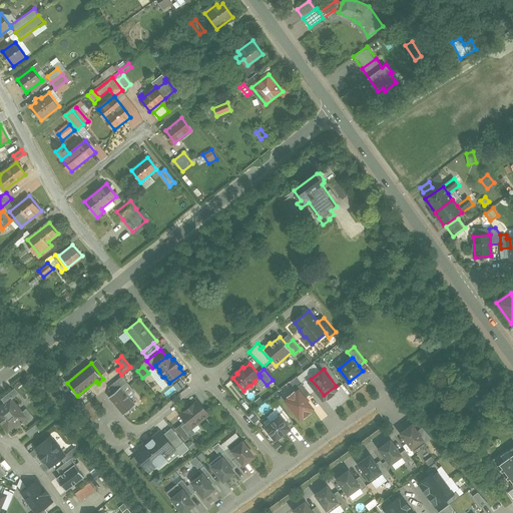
[(123,376),(114,383),(119,389),(121,387),(128,381),(123,376)]
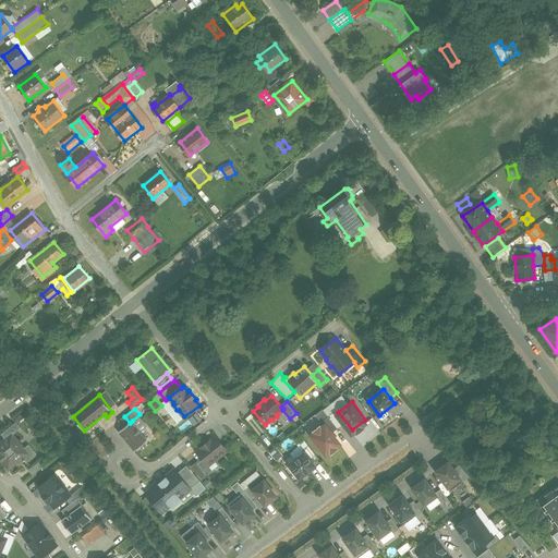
[(130,423),(124,416),(119,421),(124,427),(130,423)]
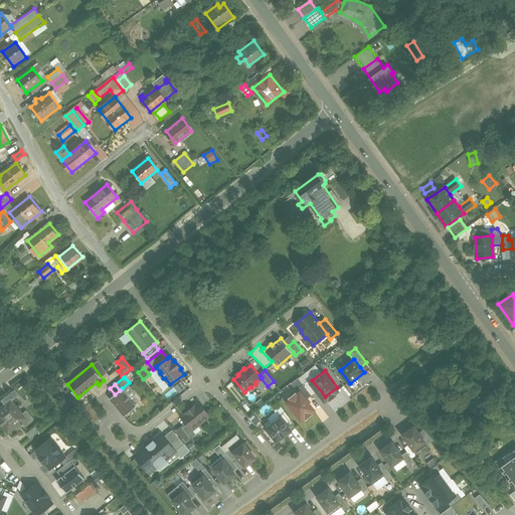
[(301,387),(288,398),(302,416),(315,406),(301,387)]
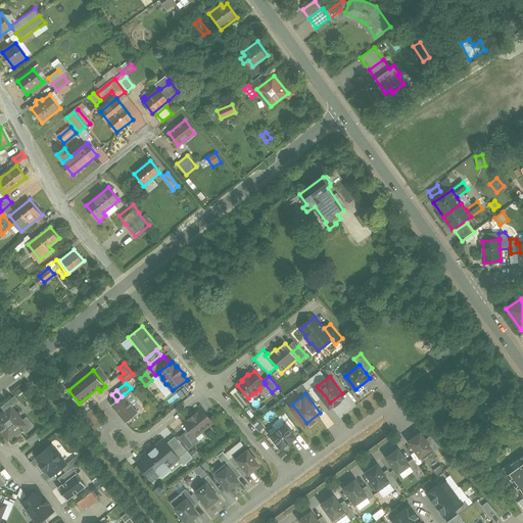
[(124,394),(122,396),(116,400),(111,405),(127,422),(139,413),(124,394)]
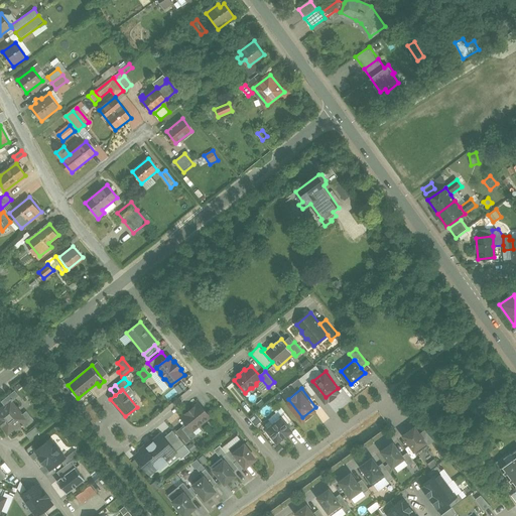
[(15,390),(2,401),(6,406),(12,401),(20,395),(15,390)]
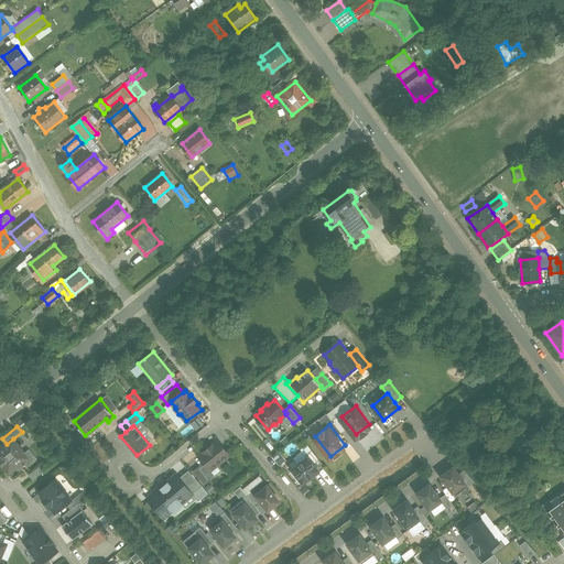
[(13,438),(7,444),(0,448),(0,461),(10,474),(25,461),(26,455),(24,453),(24,452),(21,446),(19,446),(13,438)]
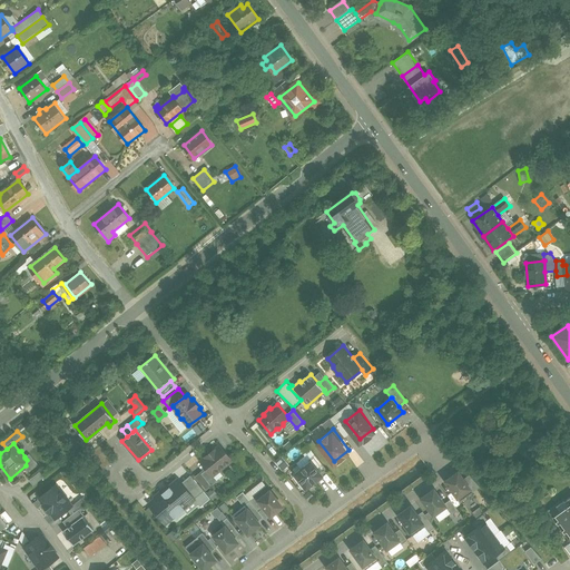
[(220,446),(215,451),(215,450),(207,457),(207,458),(202,462),(207,468),(208,469),(214,477),(214,475),(220,471),(219,470),(223,467),(223,469),(232,462),(231,461),(232,460),(220,446)]
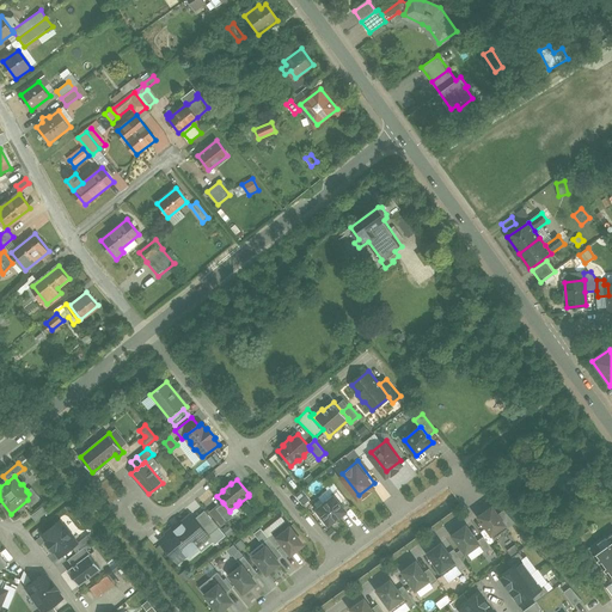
[(352,505),(338,488),(331,494),(334,496),(335,496),(346,510),(352,505)]
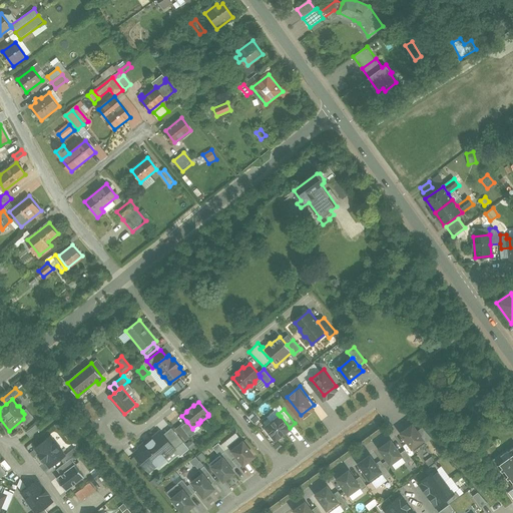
[(253,411),(247,416),(254,424),(261,419),(253,411)]
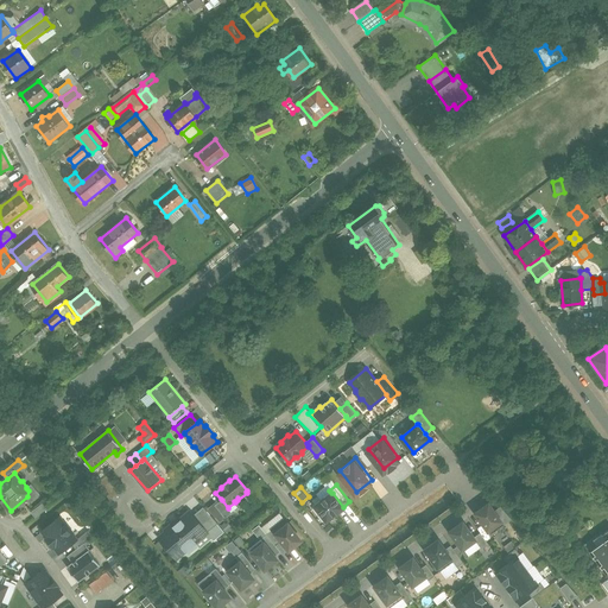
[(331,493),(316,506),(327,520),(336,513),(343,507),(333,493),(331,493)]
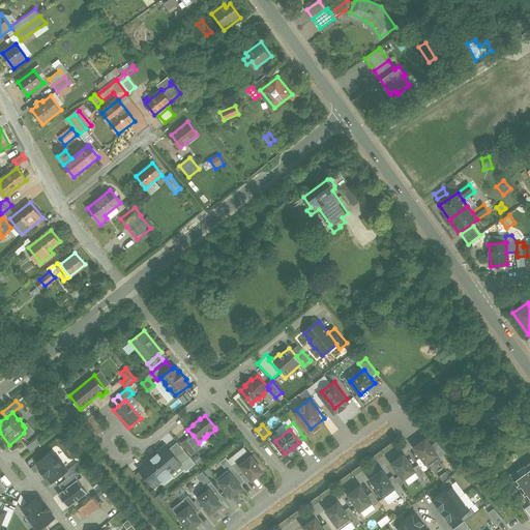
[(193,446),(187,440),(194,436),(193,435),(182,443),(188,450),(193,446)]
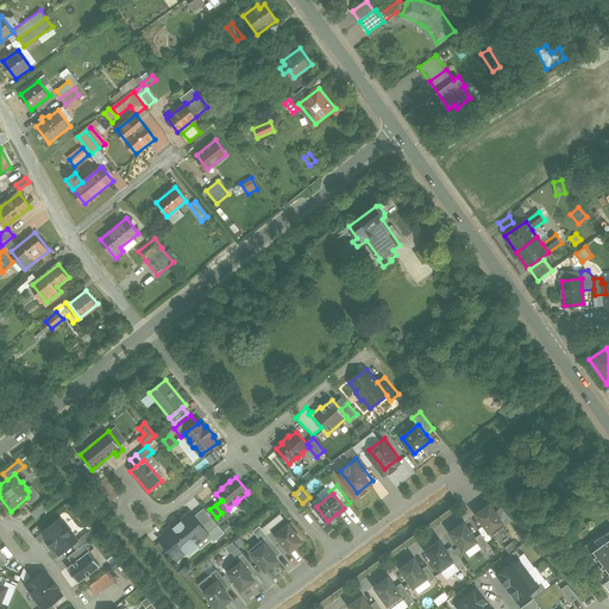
[(228,509),(223,501),(215,506),(221,513),(226,519),(233,514),(228,508),(228,509)]
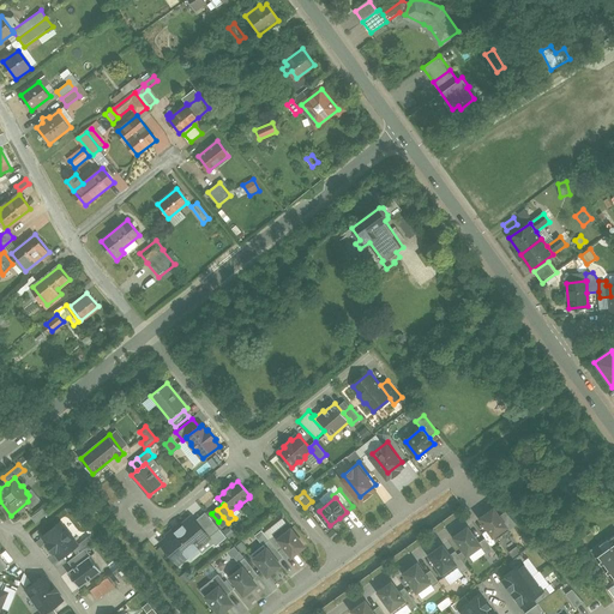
[(43,507),(32,517),(36,523),(48,513),(43,507)]
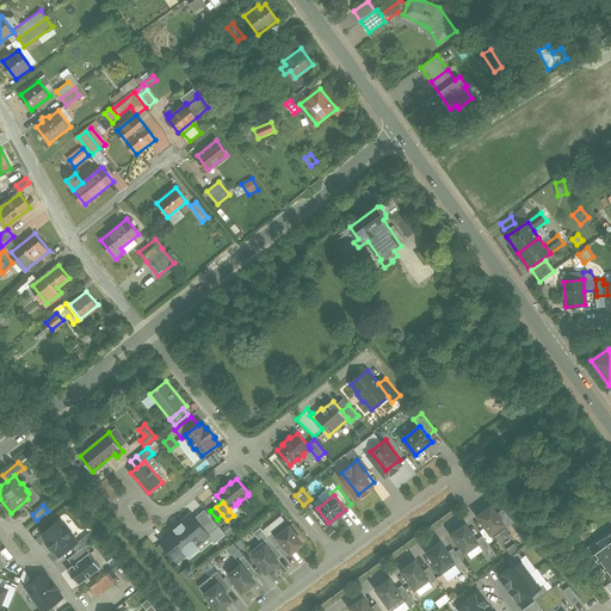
[(498,514),(492,506),(479,516),(494,537),(507,528),(506,525),(498,514)]
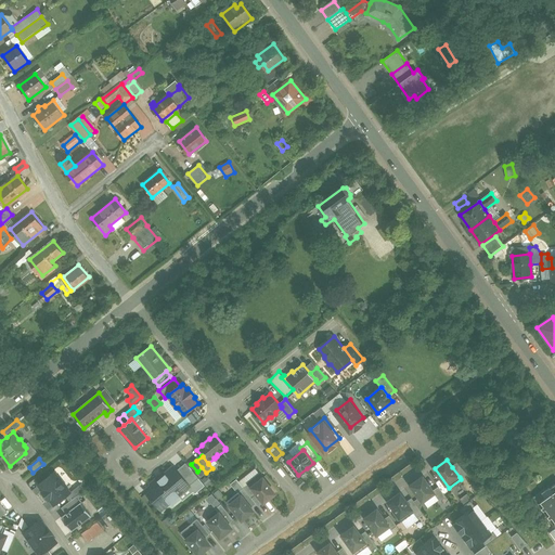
[(186,463),(177,470),(184,479),(194,472),(186,463)]
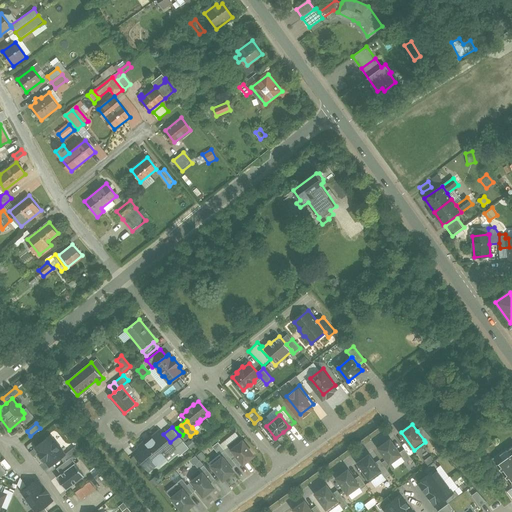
[(430,436),(422,427),(417,431),(424,440),(430,436)]
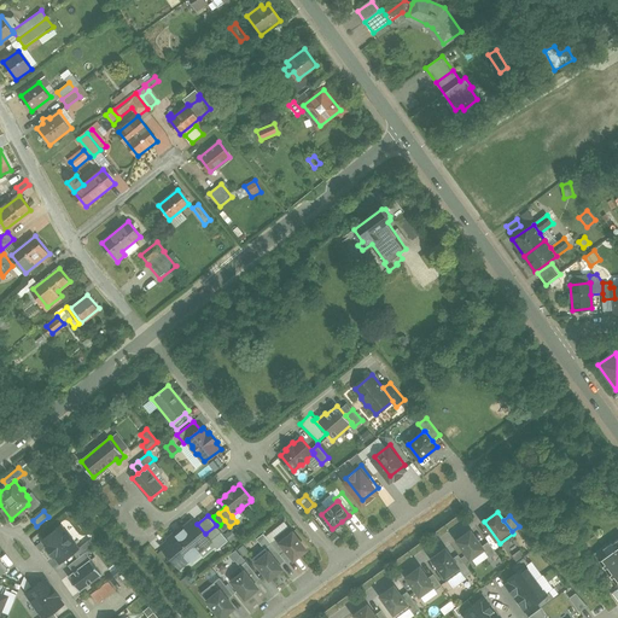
[(182,528),(169,540),(162,546),(180,567),(190,559),(193,563),(202,555),(199,552),(211,541),(205,534),(197,524),(194,520),(185,529),(182,528)]
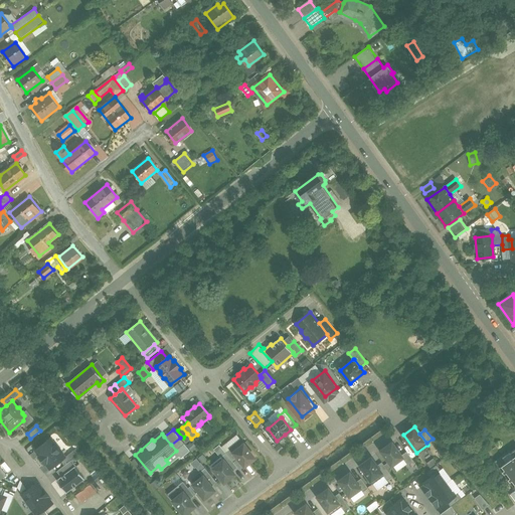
[(191,439),(187,434),(183,438),(187,443),(191,439)]
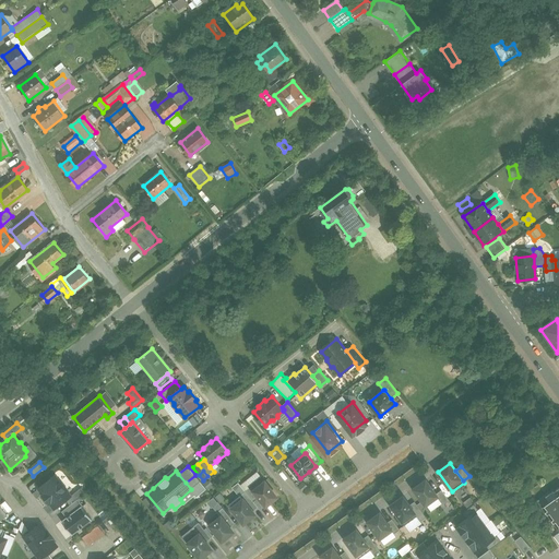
[(195,475),(186,483),(191,489),(201,482),(195,475)]
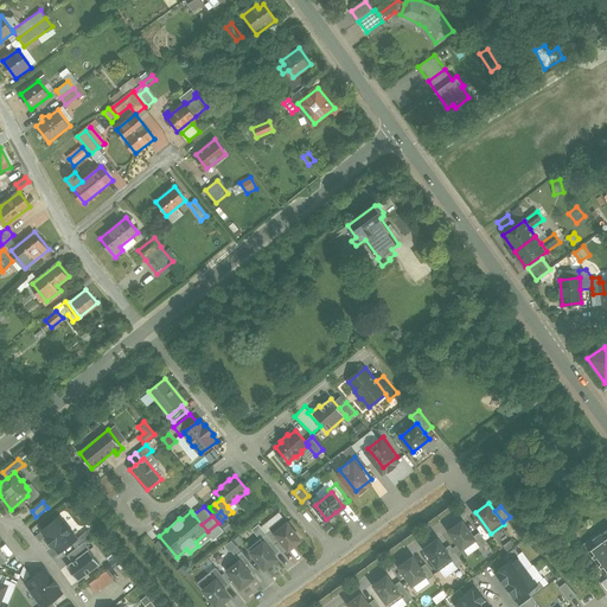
[(65,523),(59,517),(43,530),(49,536),(46,537),(53,547),(55,545),(61,553),(72,543),(77,540),(77,538),(72,532),(74,531),(66,523),(65,523)]
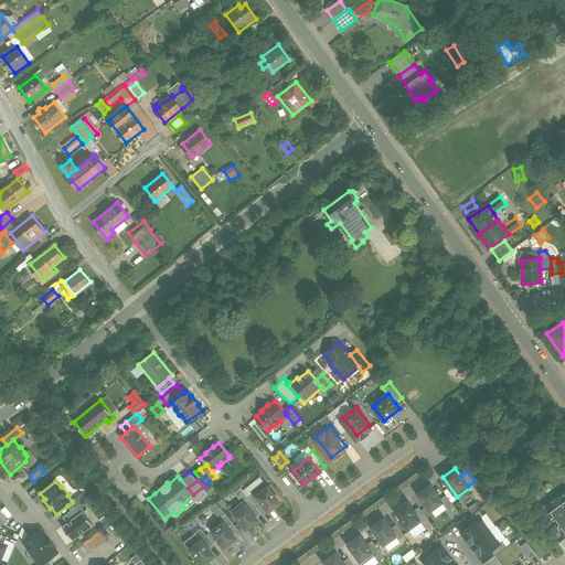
[(280,502),(266,483),(254,492),(262,502),(269,511),(280,502)]
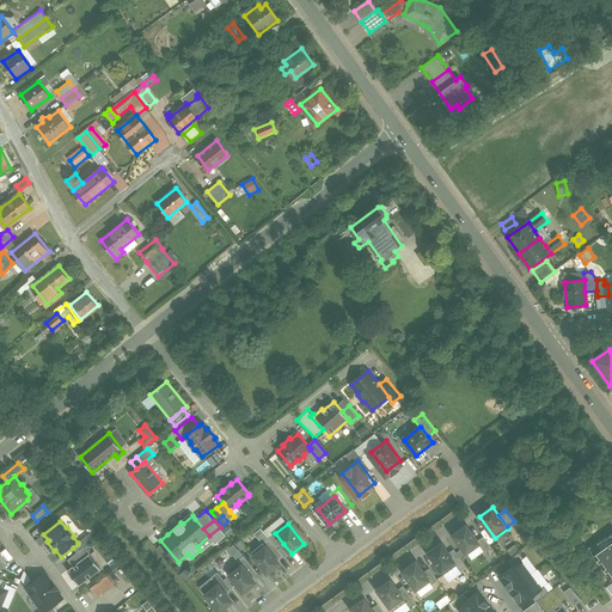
[(466,525),(453,534),(466,552),(478,543),(479,543),(478,540),(466,525)]
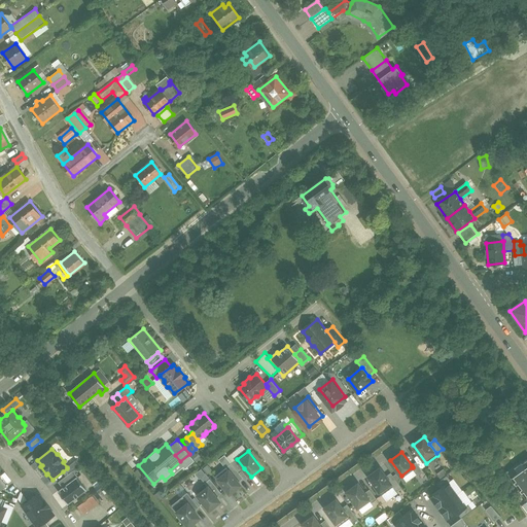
[(285,454),(281,458),(285,463),(290,459),(285,454)]
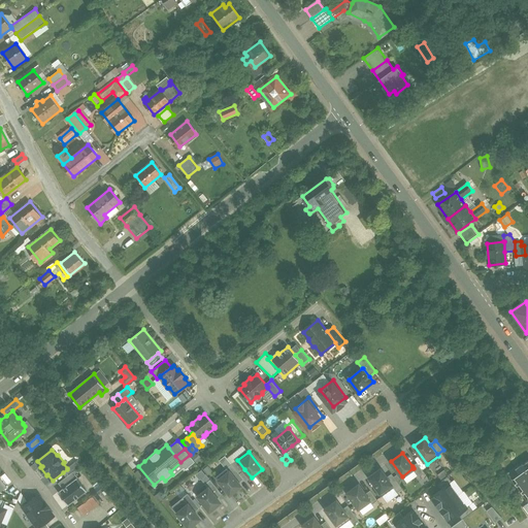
[(77,460),(67,468),(67,469),(63,472),(67,476),(74,471),(81,465),(77,460)]
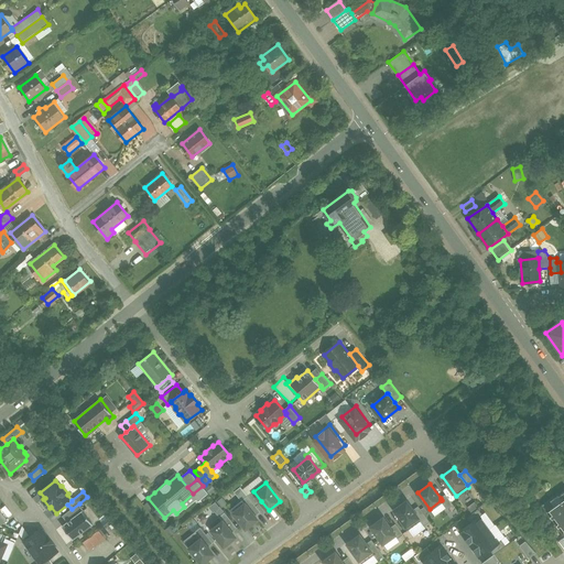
[(261,501),(253,491),(248,496),(257,506),(261,501)]
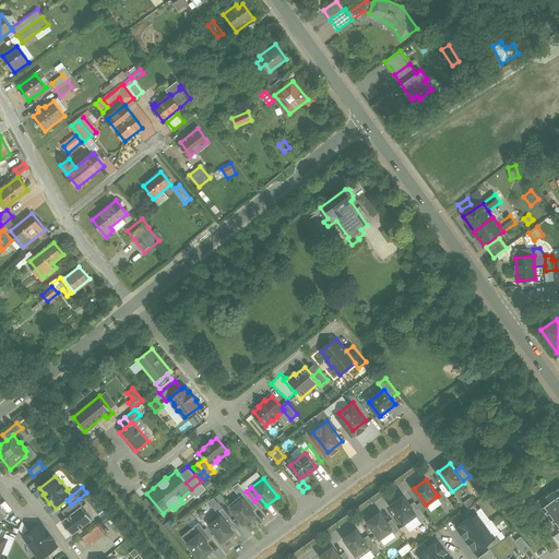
[(479,489),(473,494),(477,500),(484,496),(479,489)]
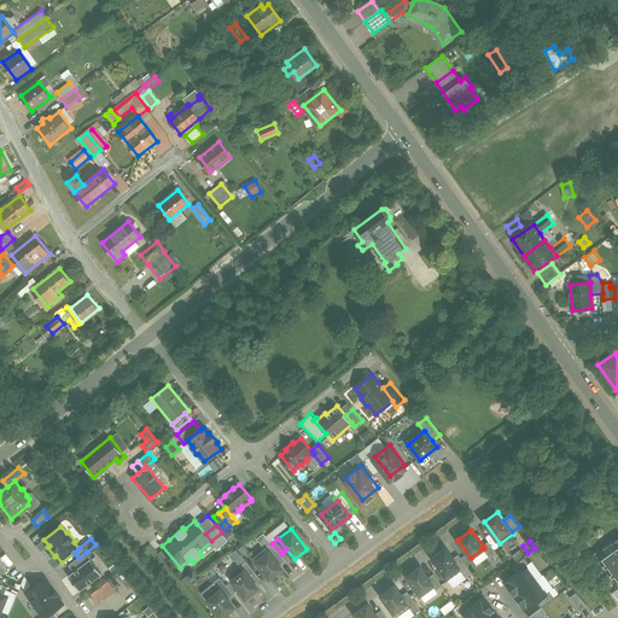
[(497,553),(489,542),(483,546),(484,548),(483,548),(490,558),(497,553)]
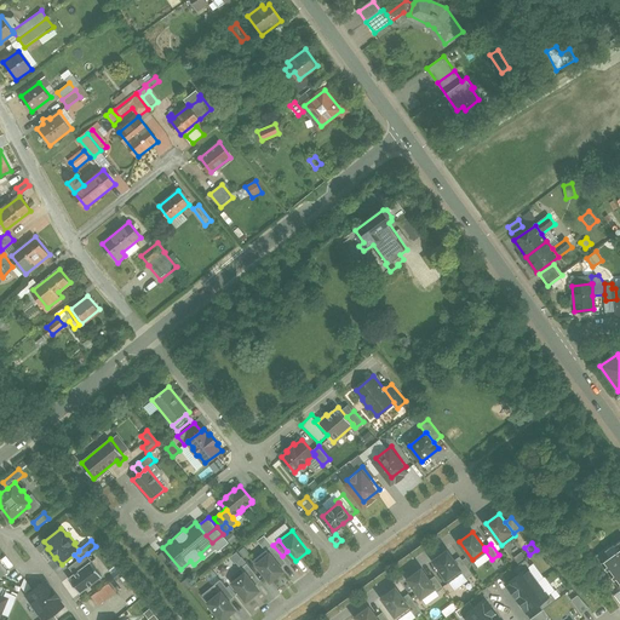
[(282,556),(273,545),(267,549),(281,566),(286,562),(282,556)]
